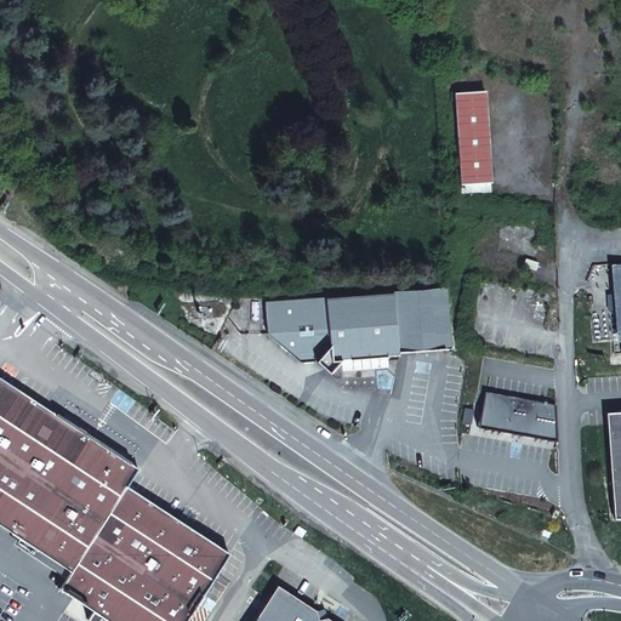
[(454,92),(460,193),(490,191),(484,90),(454,92)]
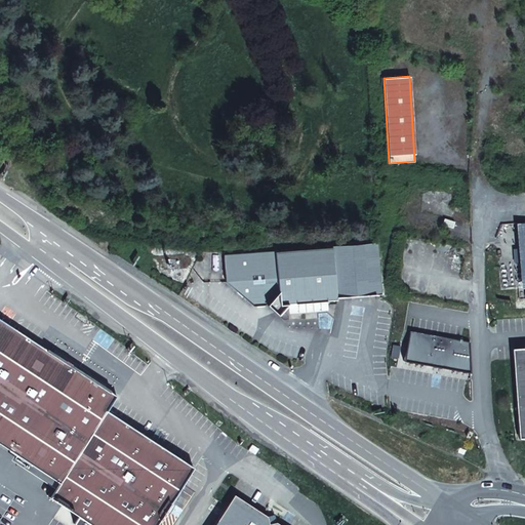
[(332,247),(272,252),(277,314),(288,303),(289,303),(290,311),(326,309),(325,300),(336,299),(336,297),(381,294),(378,244),(332,247)]
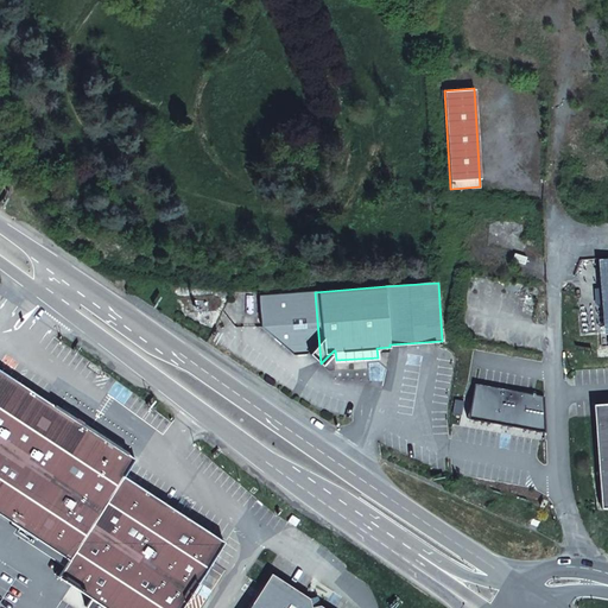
[(315,292),(260,296),(263,327),(277,325),(278,340),(293,354),(309,353),(321,363),(315,292)]
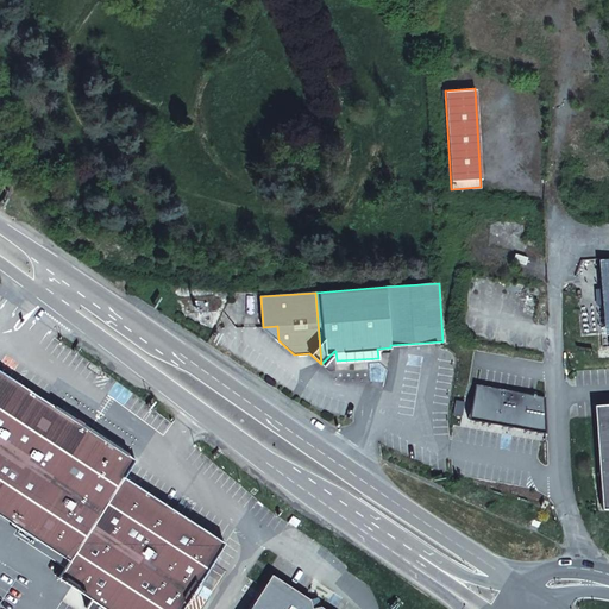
[(263,327),(278,340),(277,326),(263,327)]
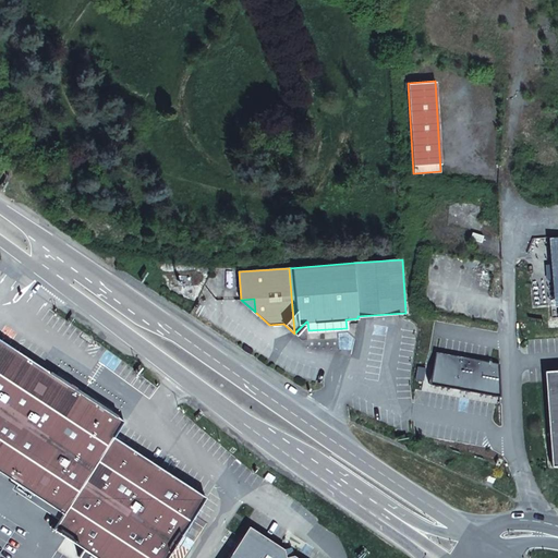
[(52,374),(0,339),(0,471),(63,512),(53,528),(82,546),(76,555),(82,557),(95,557),(97,556),(100,557),(162,557),(205,496),(112,436),(123,421),(116,415),(52,374)]
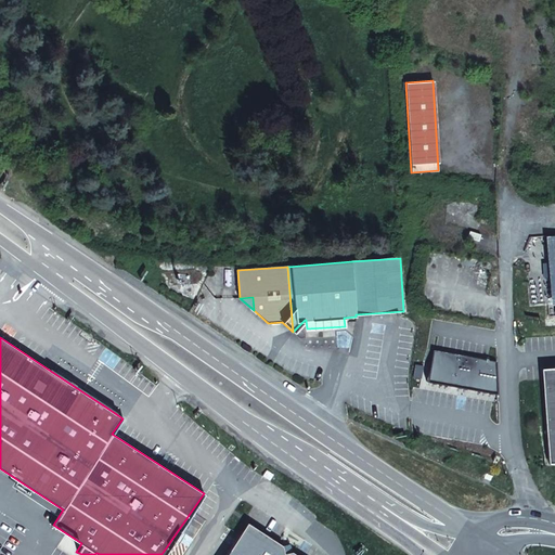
[(497,361),(433,349),(426,382),(498,395),(497,361)]
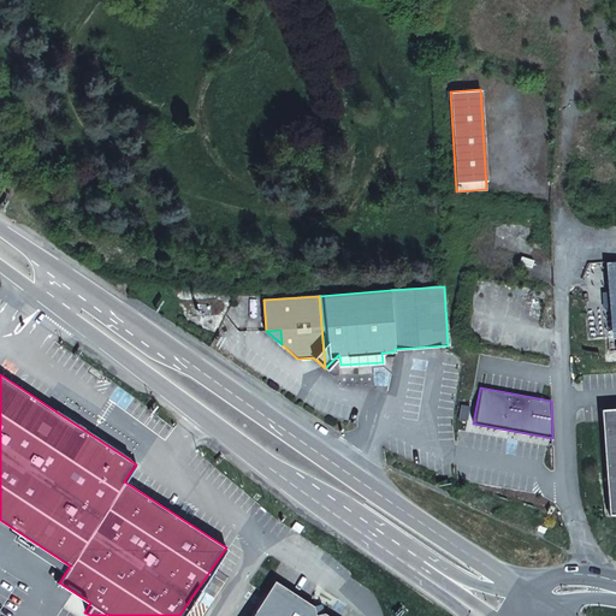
[(469,407),(461,406),(458,419),(467,420),(469,407)]
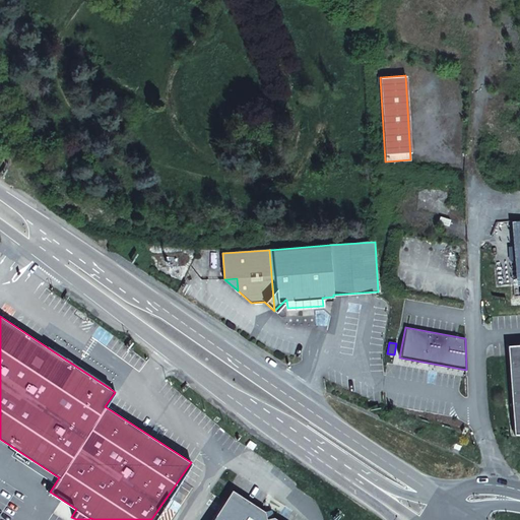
[(519,433),(519,343),(507,345),(513,434),(519,433)]
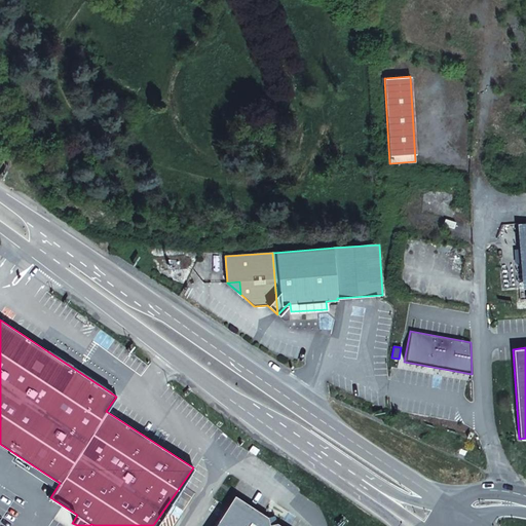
[(215,525),(282,525),(234,495),(215,525)]
